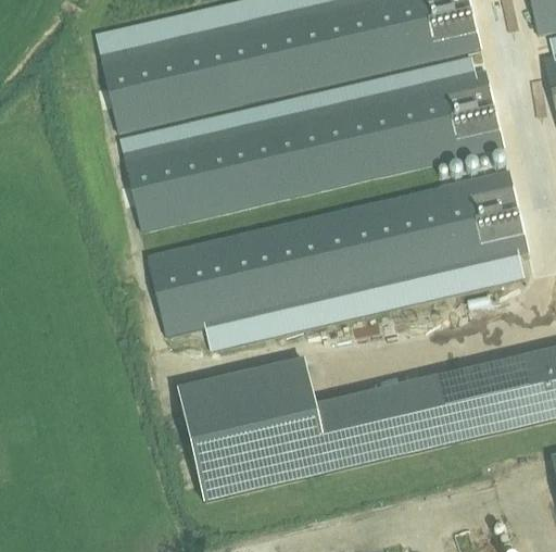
[(241,0),(95,34),(96,39),(100,55),(117,130),(480,46),(469,0),(241,0)]
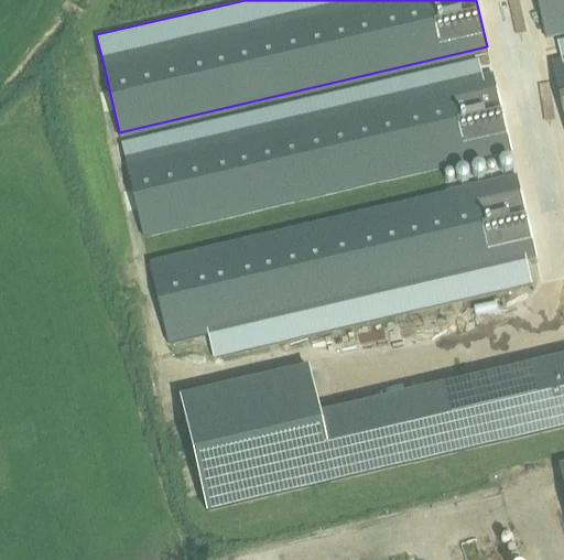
[(534,0),(544,39),(563,33),(563,0),(534,0)]
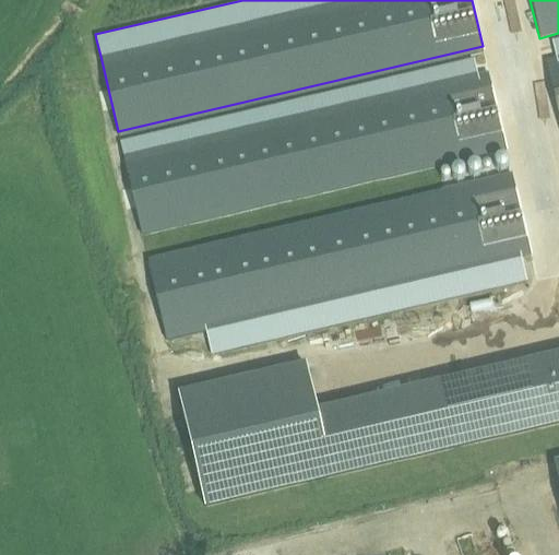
[(557,59),(546,61),(558,116),(558,36),(551,38),(557,59)]
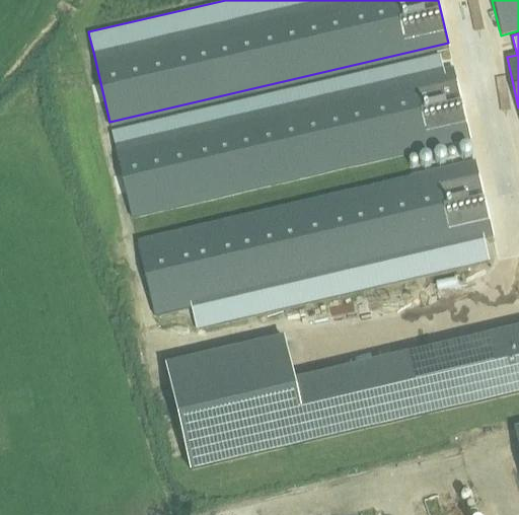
[(441,53),(110,130),(114,144),(131,215),(469,136),(453,65),(444,67),(441,53)]
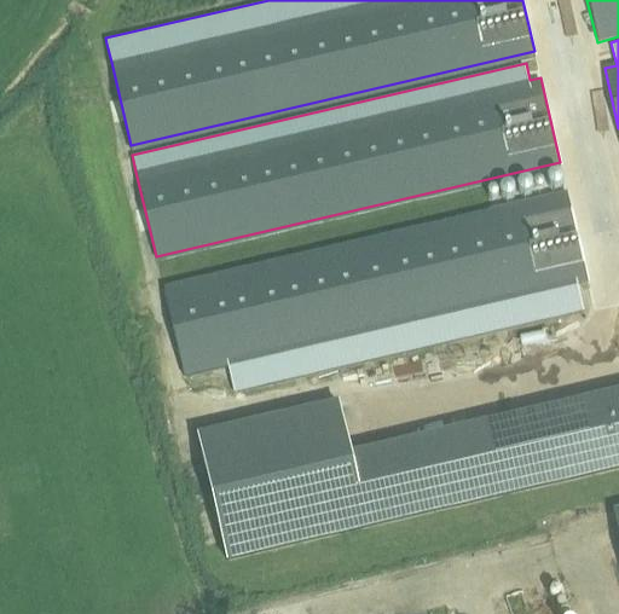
[(567,191),(165,284),(185,374),(229,364),(235,389),(583,308),(577,283),(588,279),(567,191)]
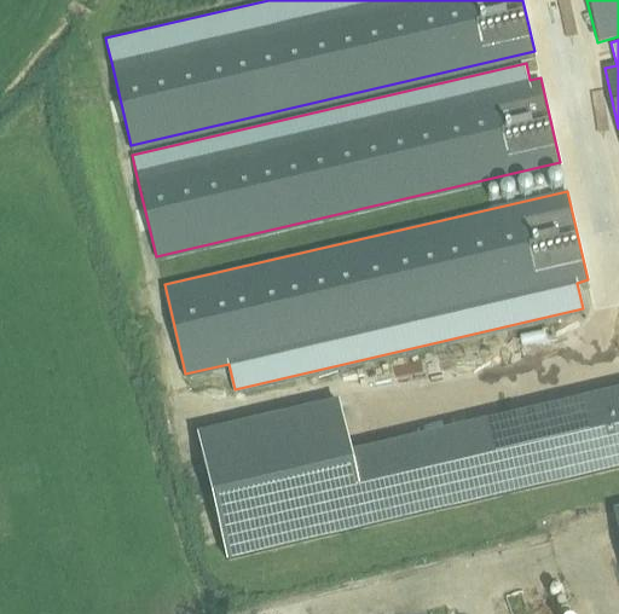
[(618,391),(599,395),(615,467),(618,464),(618,391)]
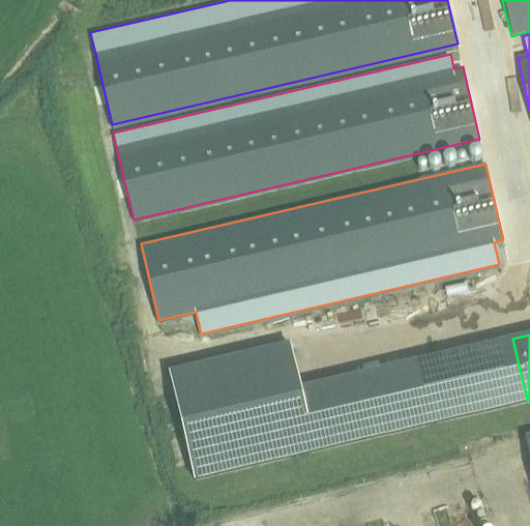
[(290,345),(170,373),(195,477),(372,436),(358,375),(300,388),(290,345)]
